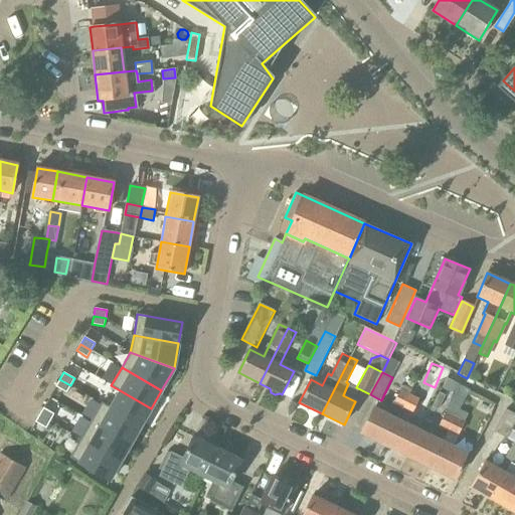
[(447,378),(443,387),(452,392),(457,383),(447,378)]
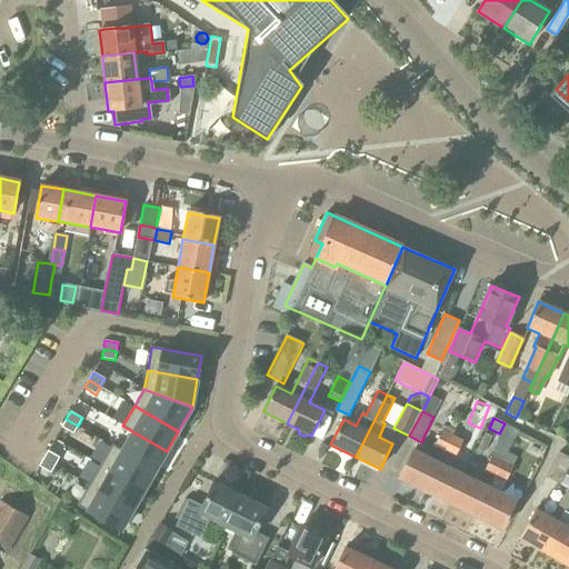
[(66,419),(61,427),(73,433),(78,426),(66,419)]
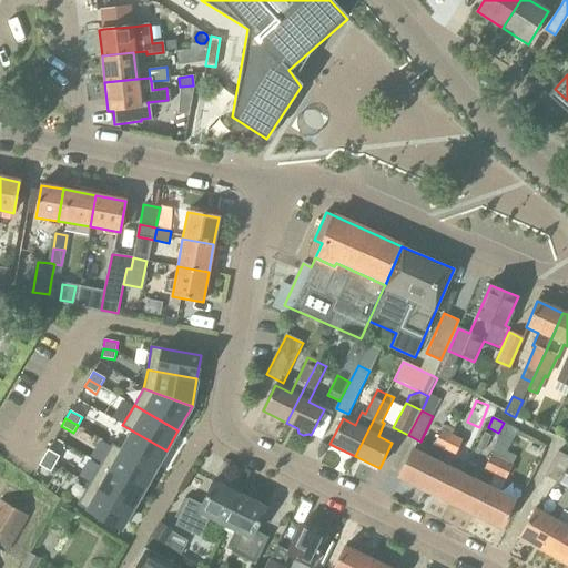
[(132,430),(121,449),(155,469),(166,450),(132,430)]
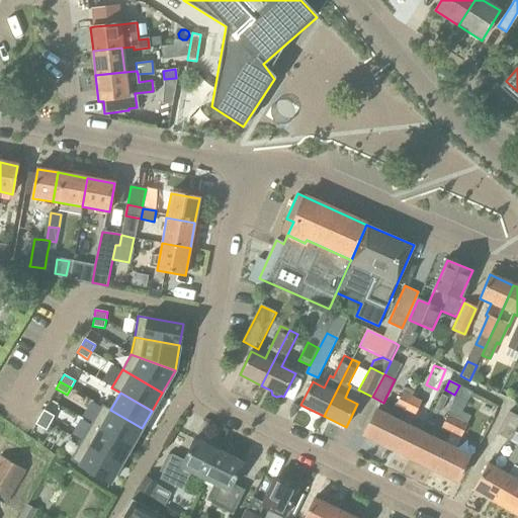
[(411,397),(404,410),(414,415),(420,402),(411,397)]
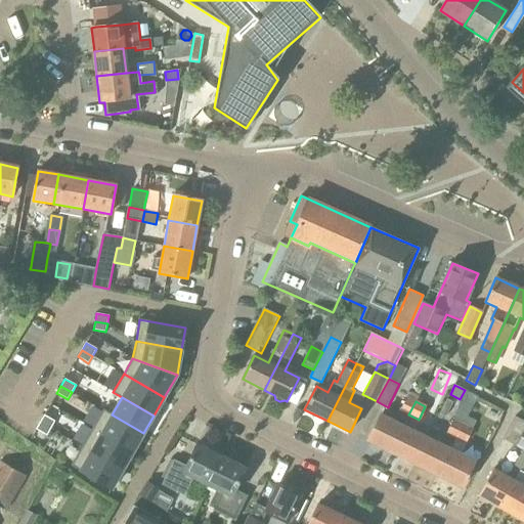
[(102,409),(92,428),(133,451),(143,433),(112,415),(102,409)]
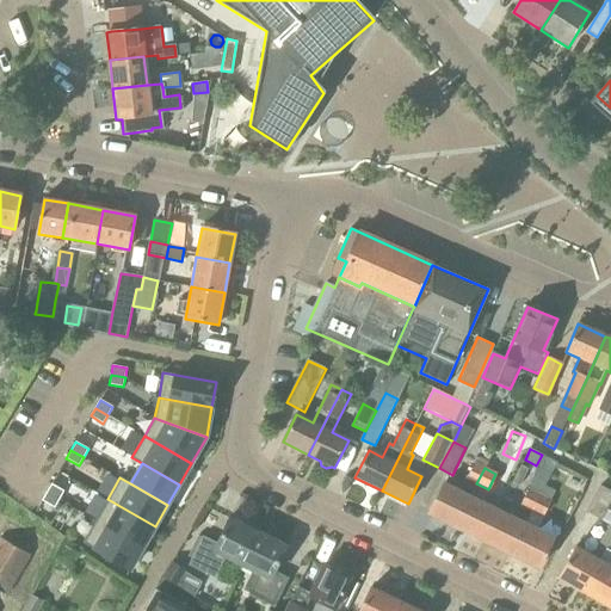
[(51,483),(47,492),(59,499),(63,491),(51,483)]
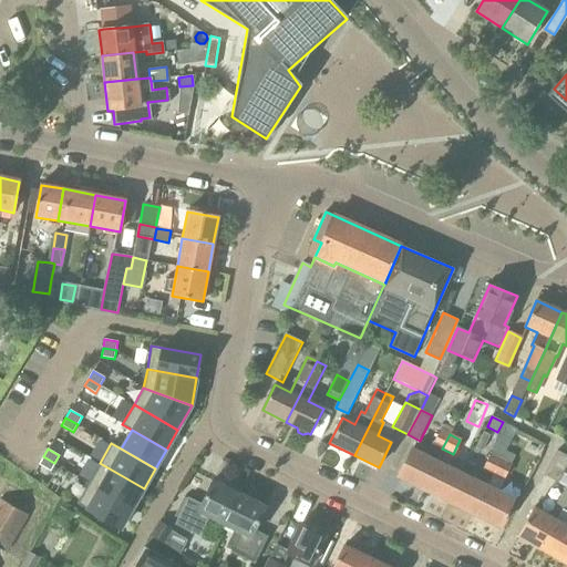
[(412,450),(399,477),(422,490),(436,462),(412,450)]
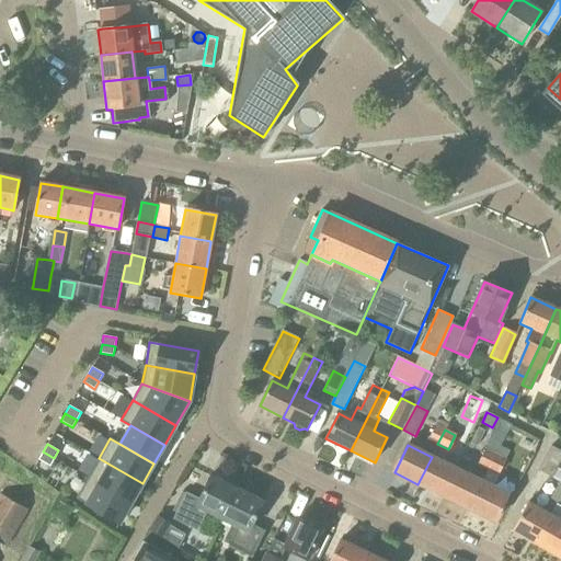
[(560,470),(560,450),(552,445),(538,469),(551,476),(556,468),(560,470)]
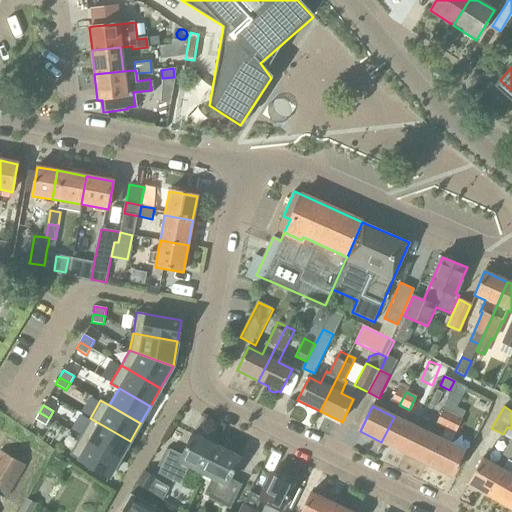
[(456,407),(452,415),(461,419),(465,412),(456,407)]
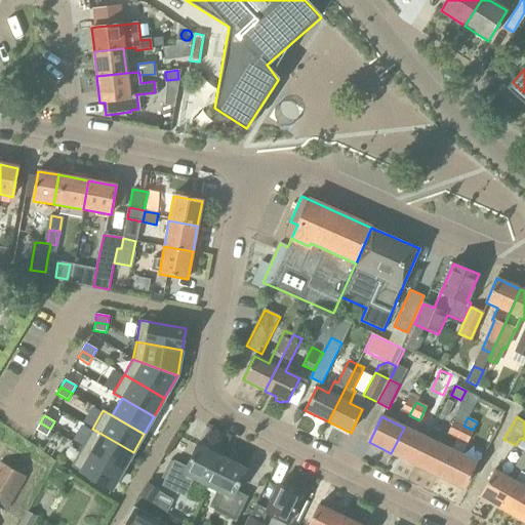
[(458,437),(463,426),(453,420),(448,432),(458,437)]
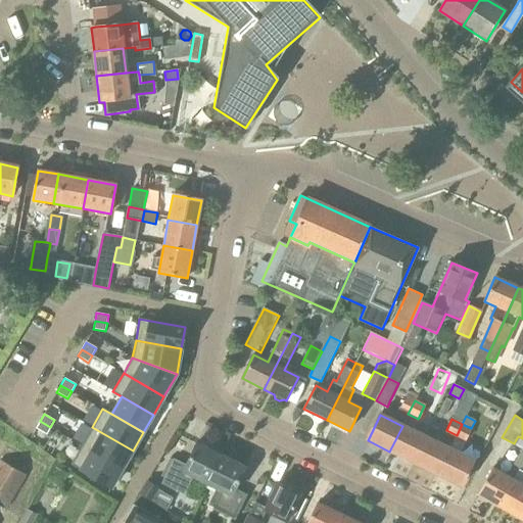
[(40,421),(36,428),(46,434),(50,427),(40,421)]
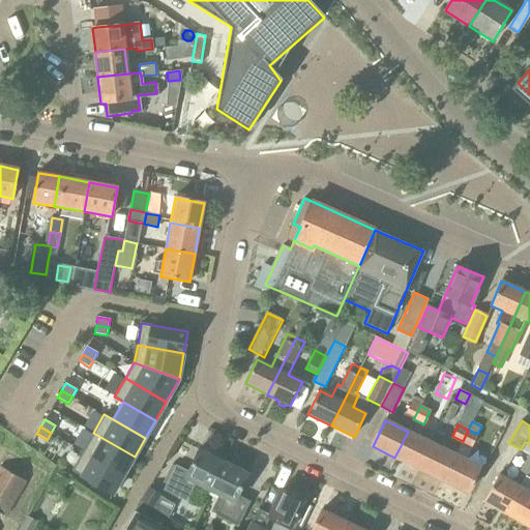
[(468,430),(463,441),(472,446),(477,434),(468,430)]
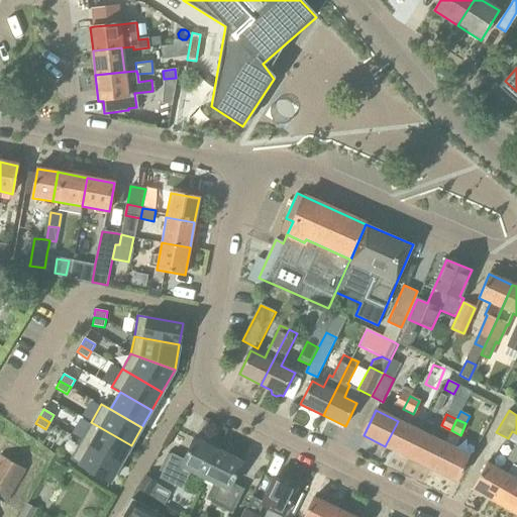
[(408,457),(421,432),(398,421),(385,446),(408,457)]
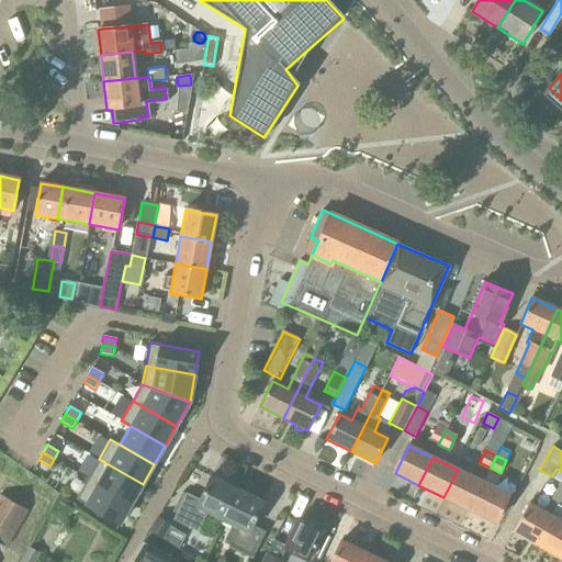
[(99,459),(88,479),(131,504),(143,484),(99,459)]
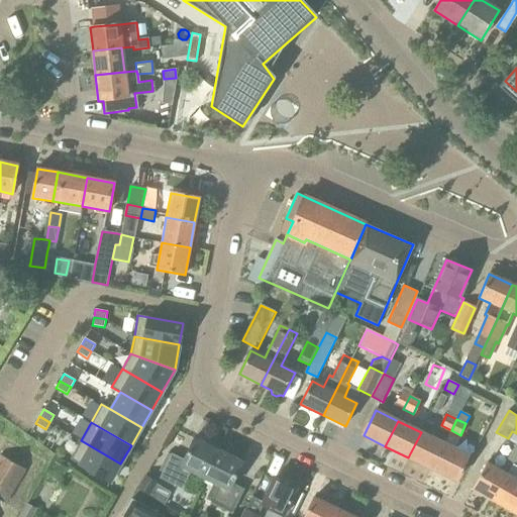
[(432,470),(444,444),(421,432),(408,457),(432,470)]
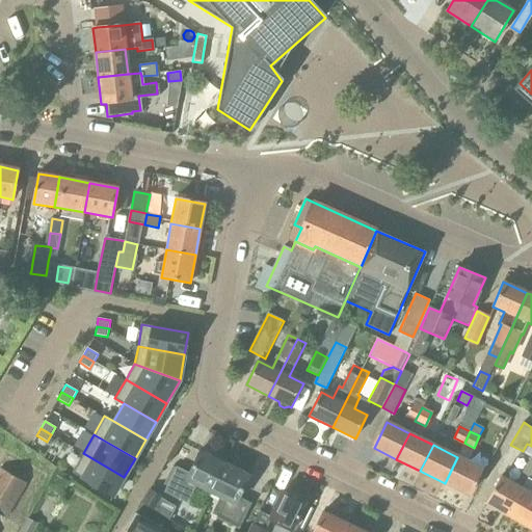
[(210,491),(224,462),(200,451),(189,473),(177,467),(165,490),(186,501),(194,484),(210,491)]
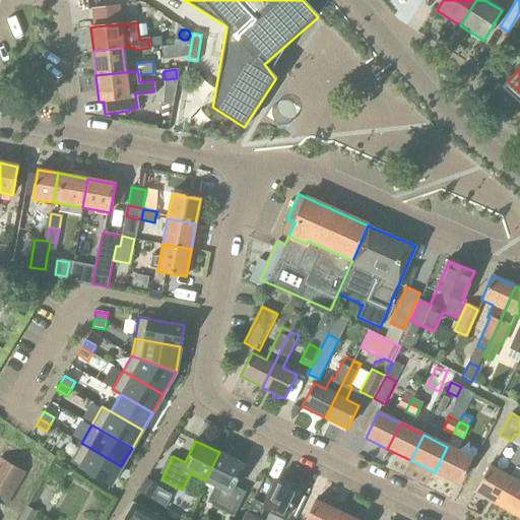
[(81,443),(70,461),(111,484),(121,466),(81,443)]
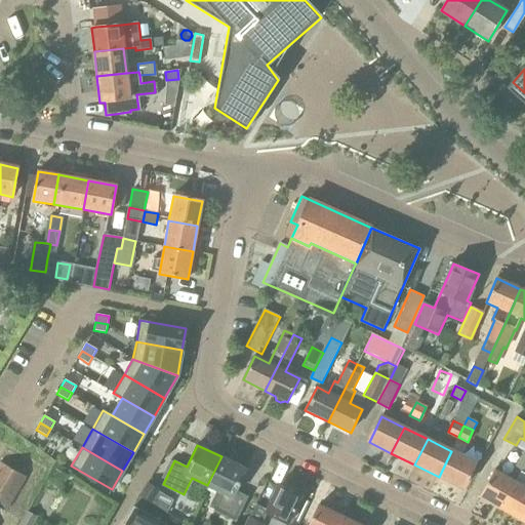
[(451,451),(439,477),(463,489),(476,462),(451,451)]
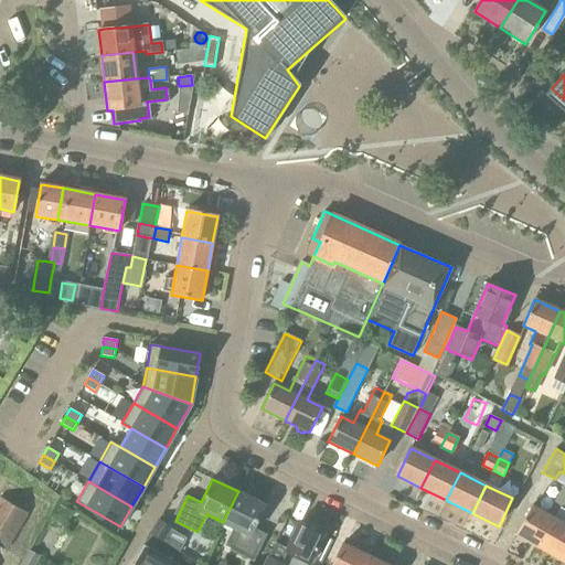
[(555,501),(560,504),(564,507),(564,489),(562,488),(555,501)]
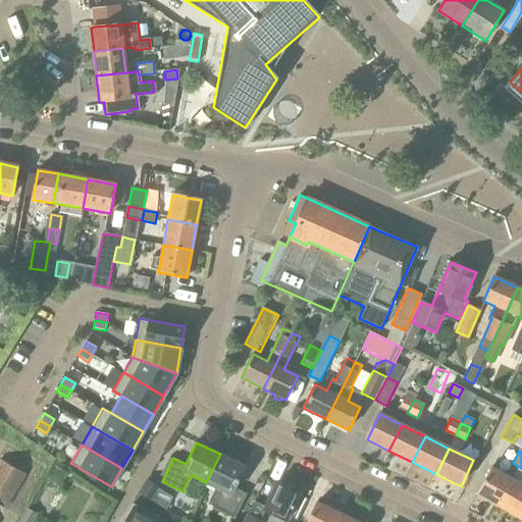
[(220,454),(206,482),(216,487),(208,505),(233,517),(245,493),(233,488),(245,466),(220,454)]
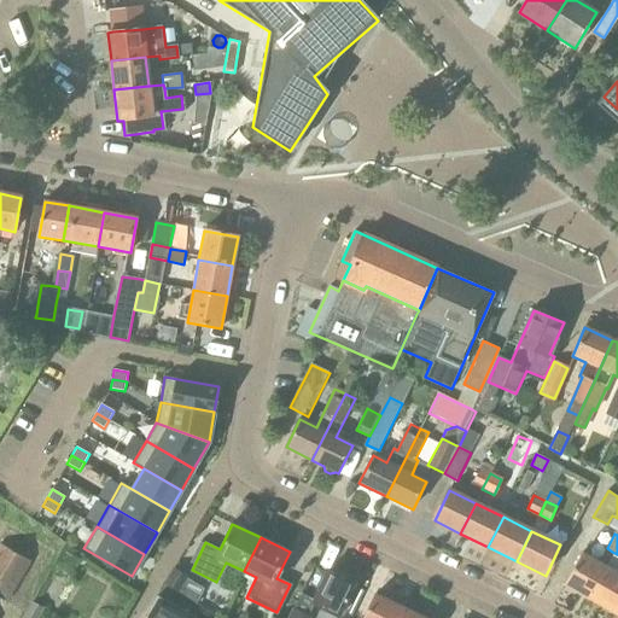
[(0,592),(15,599),(31,561),(1,549),(0,552),(0,592)]
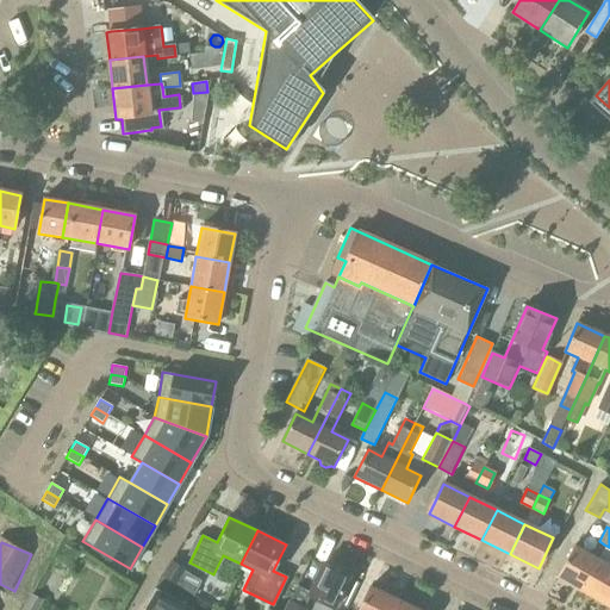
[(579,590),(597,559),(576,547),(558,578),(579,590)]
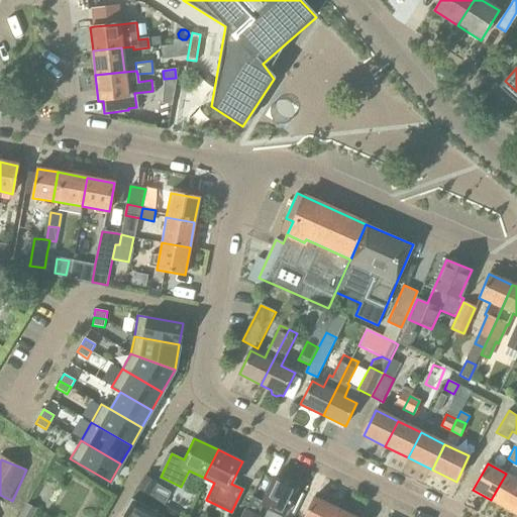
[(145,474),(137,488),(138,488),(149,495),(158,482),(146,475),(145,474)]
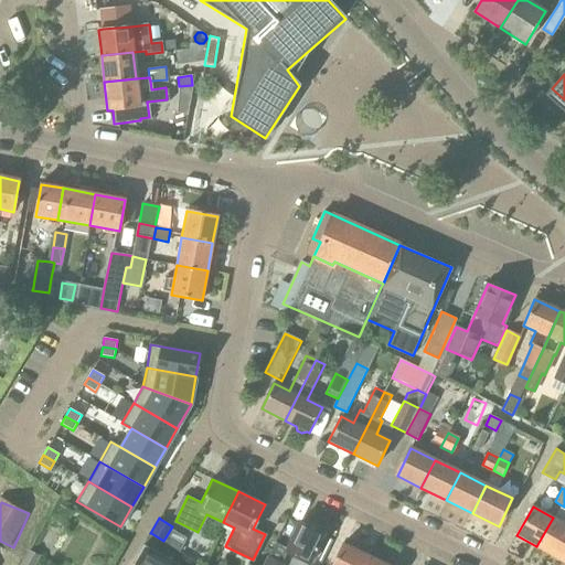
[(560,560),(564,548),(564,524),(553,518),(536,546),(560,560)]
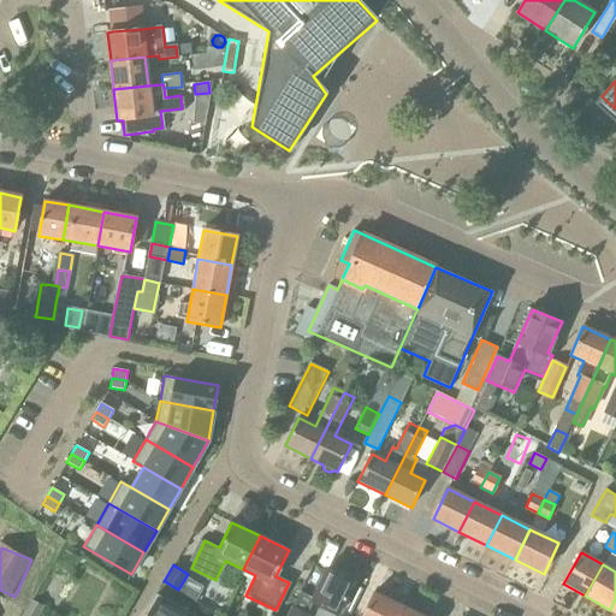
[(312,598),(311,600),(314,603),(338,614),(354,582),(326,568),(312,598)]
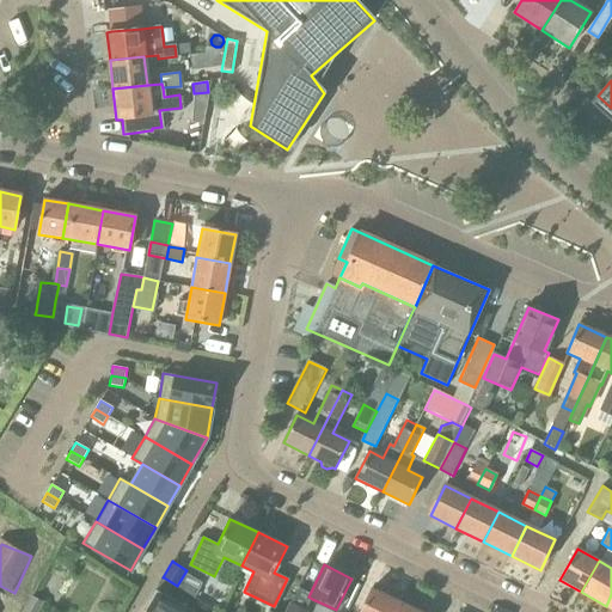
[(396,611),(402,601),(373,588),(360,611),(396,611)]
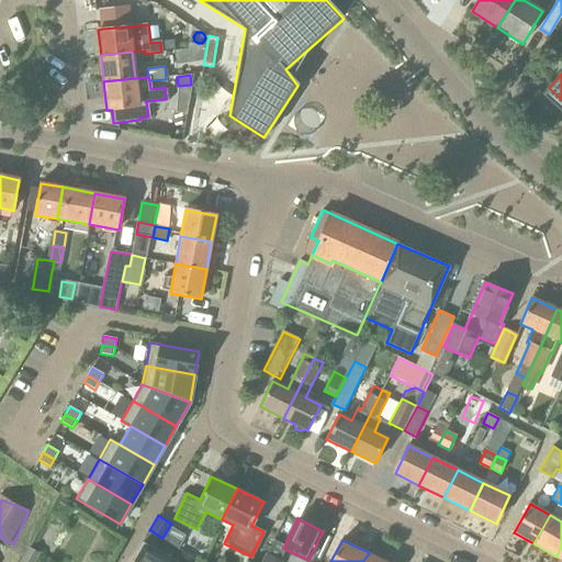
[(137,561),(178,561),(144,541),(133,560),(137,561)]
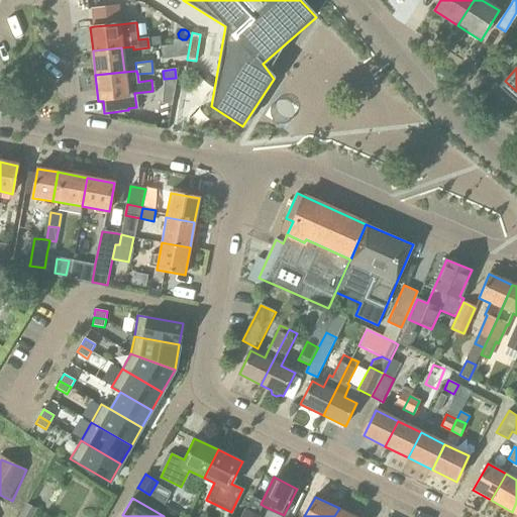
[(18,516),(31,516),(36,508),(26,503),(18,516)]
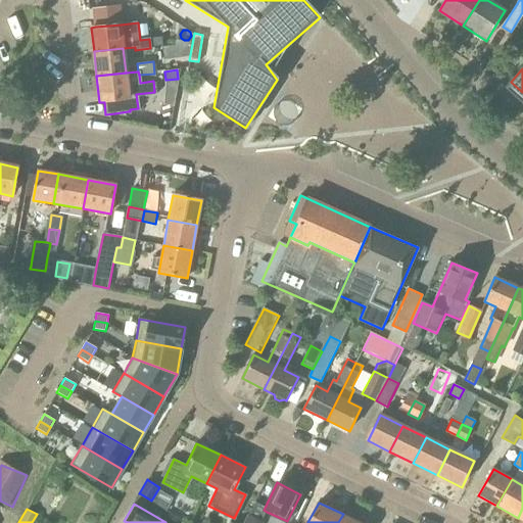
[(361,522),(343,514),(338,522),(361,522)]
